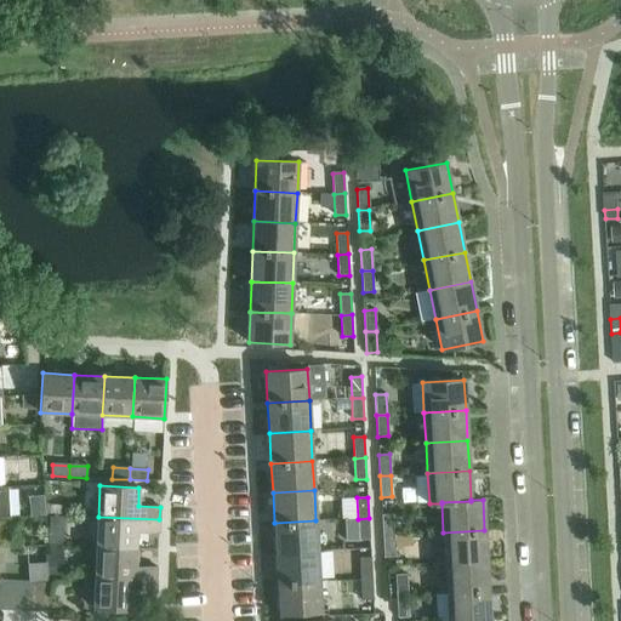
[(382,516),(383,536),(394,535),(393,514),(382,516)]
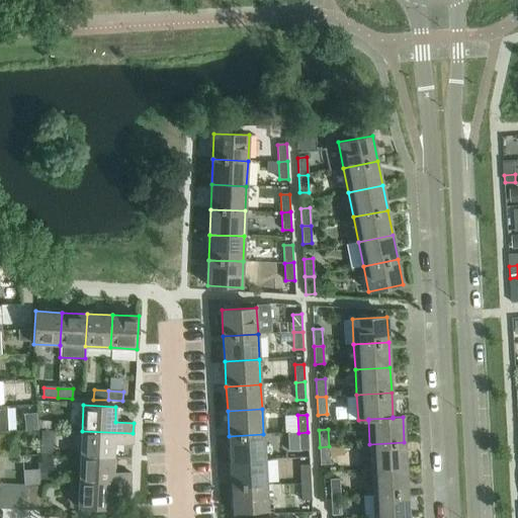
[(82,431),(80,456),(113,457),(114,443),(133,444),(133,433),(82,431)]
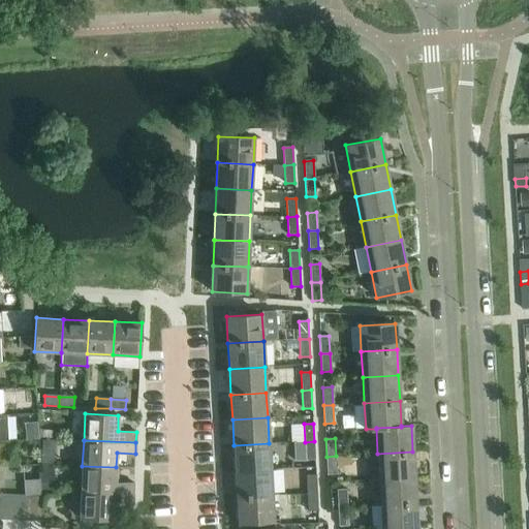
[(314,441),(305,442),(306,460),(315,460),(314,441)]
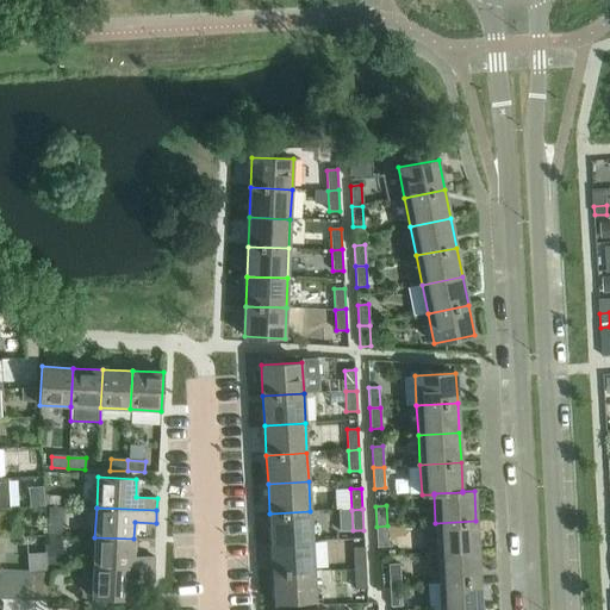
[(310,511),(269,514),(271,543),(312,541),(310,511)]
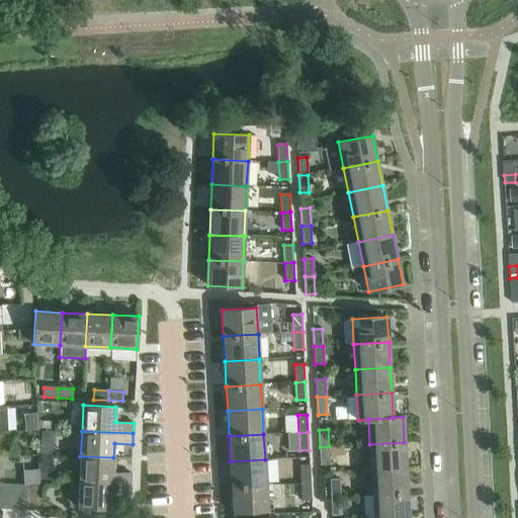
[(404,442),(369,444),(371,469),(406,467),(404,442)]
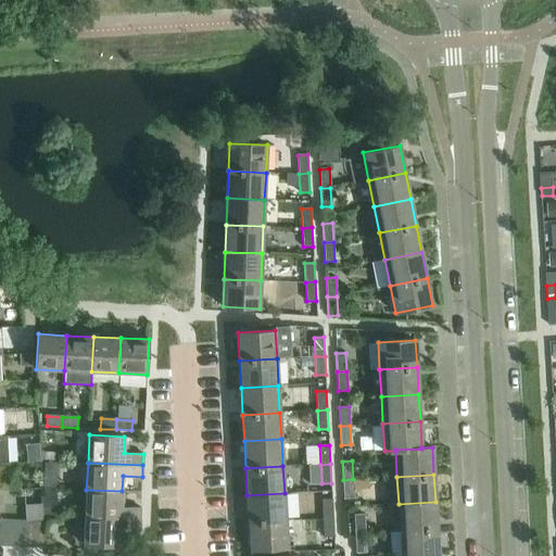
[(353,479),(343,480),(343,498),(354,498),(353,479)]
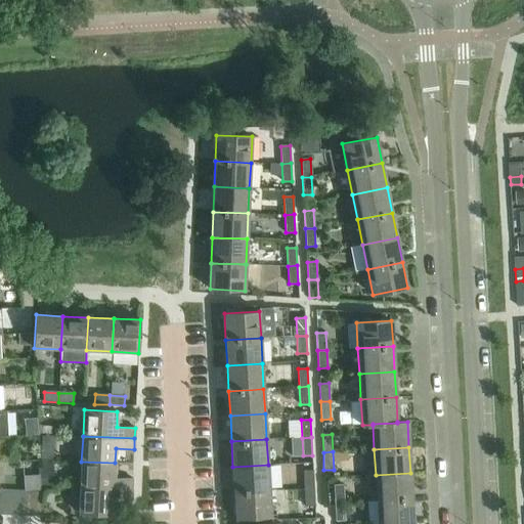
[(81,462),(80,487),(132,489),(132,478),(114,478),(115,463),(81,462)]
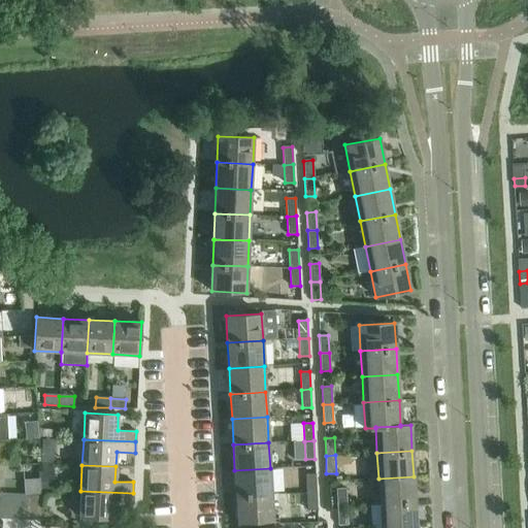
[(270,468),(234,470),(236,496),(271,494),(270,468)]
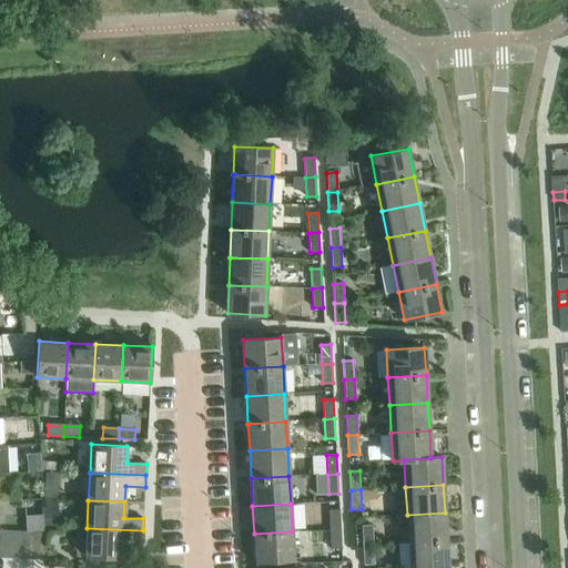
[(59,509),(43,509),(44,526),(59,526),(59,509)]
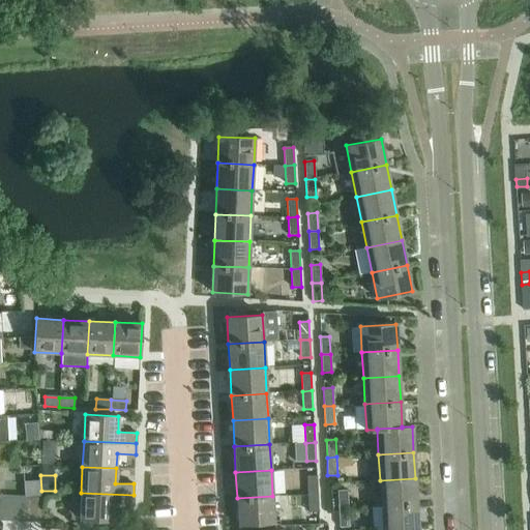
[(307,476),(307,494),(318,494),(317,476),(307,476)]
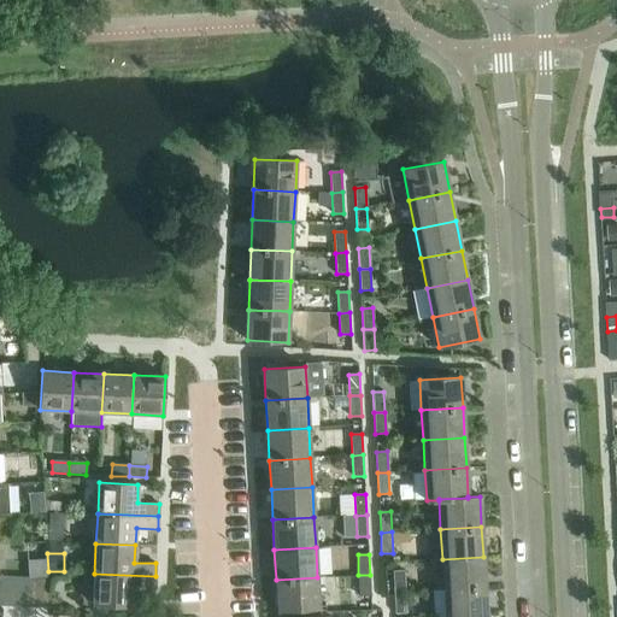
[(483,557),(442,559),(444,589),(485,587),(483,557)]
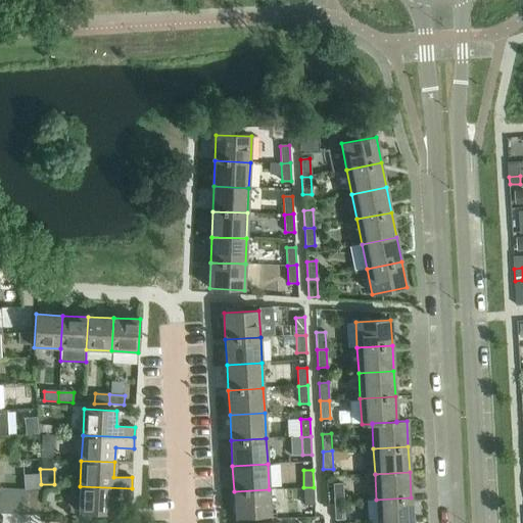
[(333,484),(334,502),(343,502),(342,484),(333,484)]
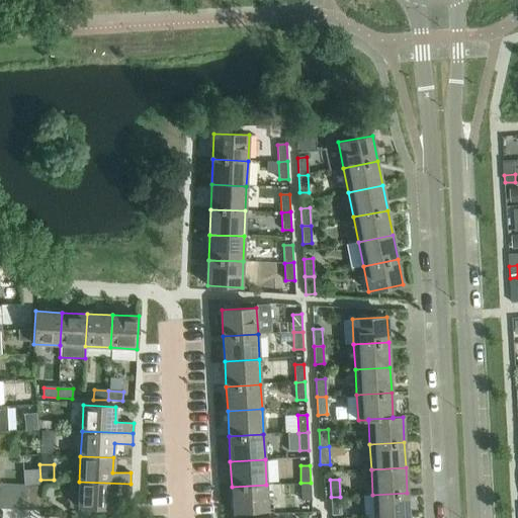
[(131,484),(79,482),(78,508),(111,509),(111,494),(131,494),(131,484)]
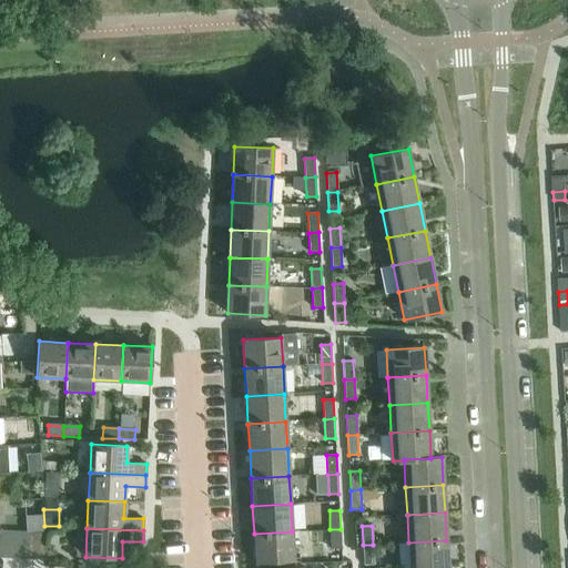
[(341,529),(330,529),(331,549),(342,548),(341,529)]
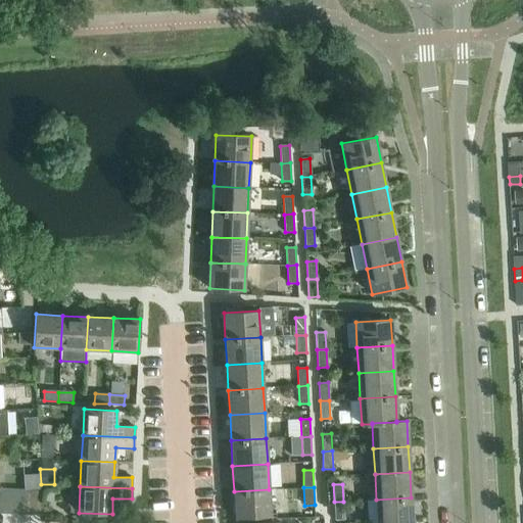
[(5,489),(4,514),(16,514),(17,489),(5,489)]
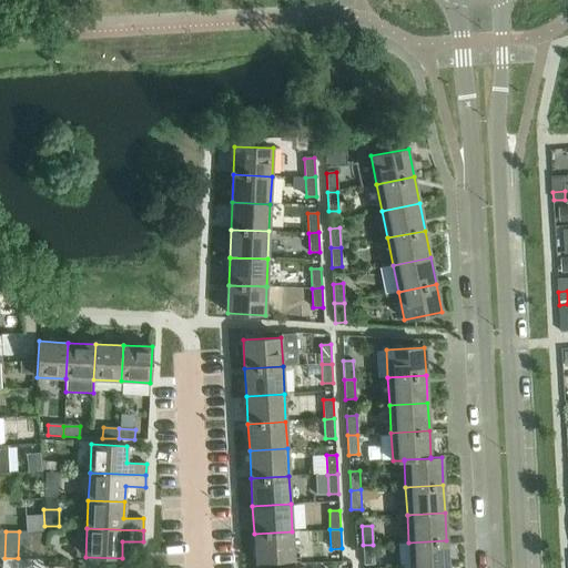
[(19,531),(18,558),(30,559),(31,533),(19,531)]
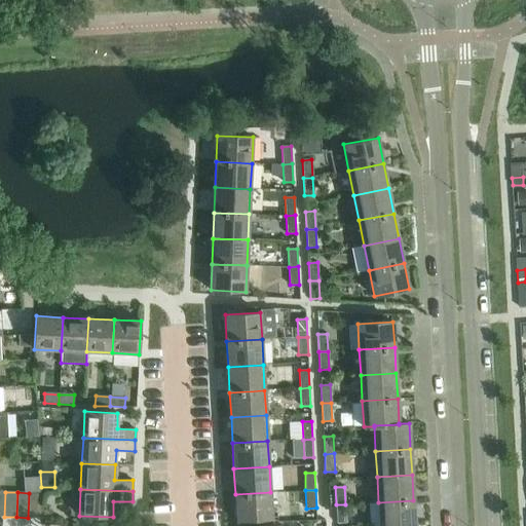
[(270,492),(235,494),(236,521),(272,519),(270,492)]
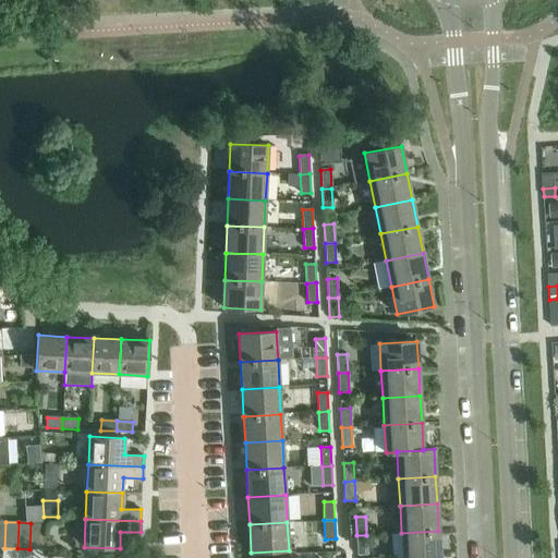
[(31,523),(29,549),(43,549),(44,523),(31,523)]
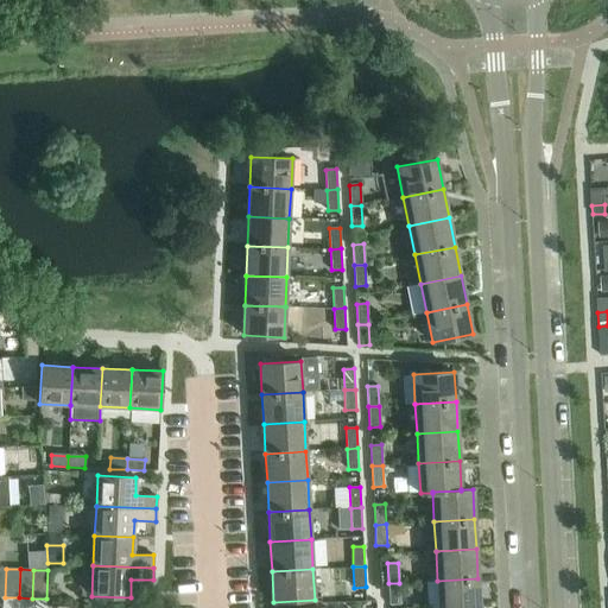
[(477,578),(437,581),(438,607),(470,607),(480,607),(477,578)]
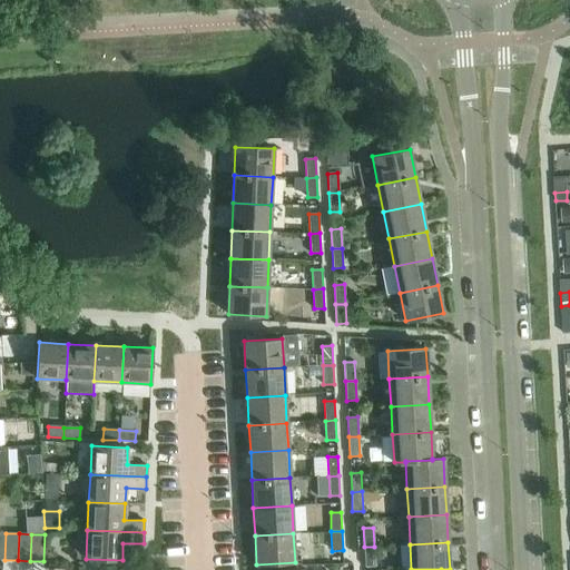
[(374,547),(364,547),(365,567),(375,566),(374,547)]
